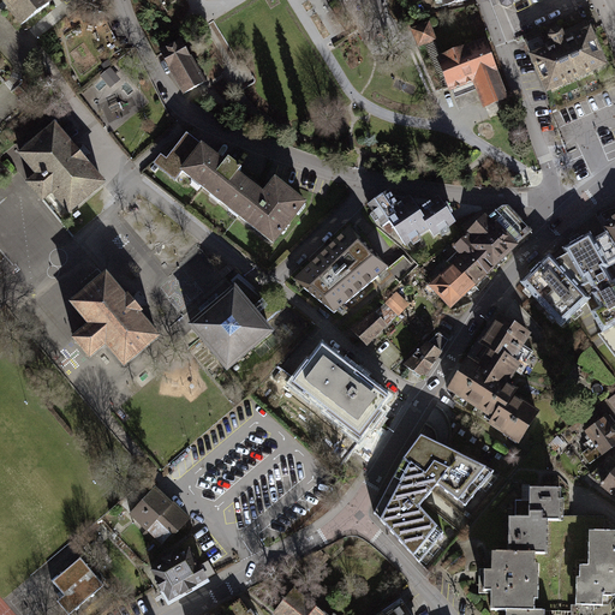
[(0,0),(21,24),(49,0),(0,0)]
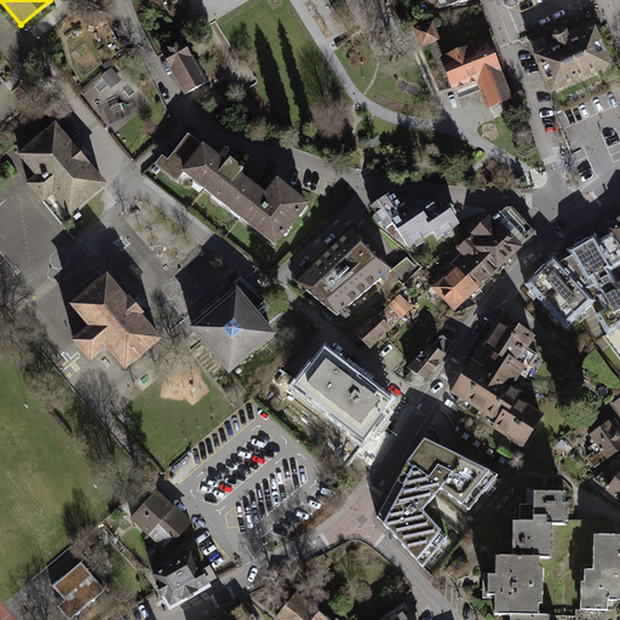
[(434,24),(415,30),(423,49),(441,42),(434,24)]
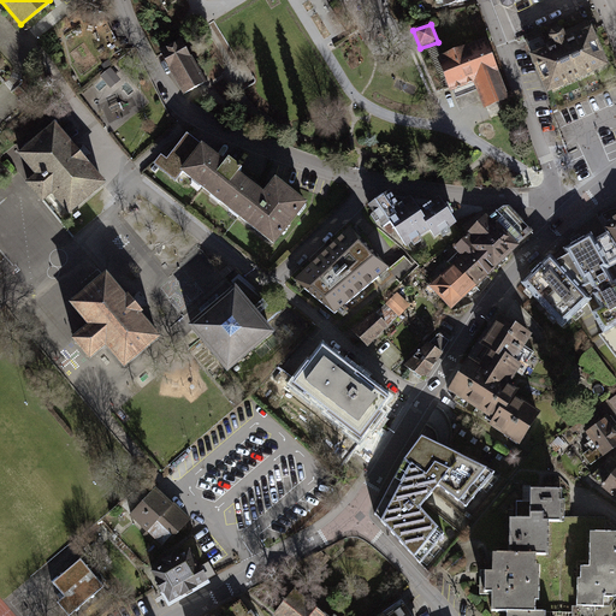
[(542,33),(525,40),(533,60),(545,87),(548,92),(550,90),(606,66),(591,31),(566,42),(562,33),(550,37),(555,47),(550,49),(542,33)]
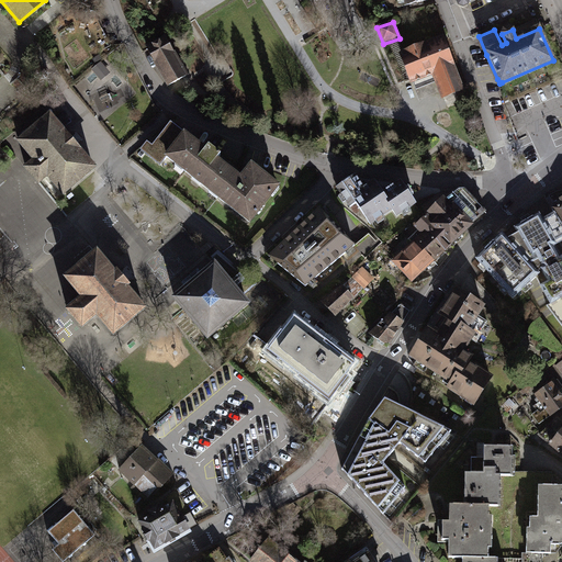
[(447,34),(403,49),(413,78),(440,68),(449,92),(462,87),(454,63),(458,62),(447,34)]
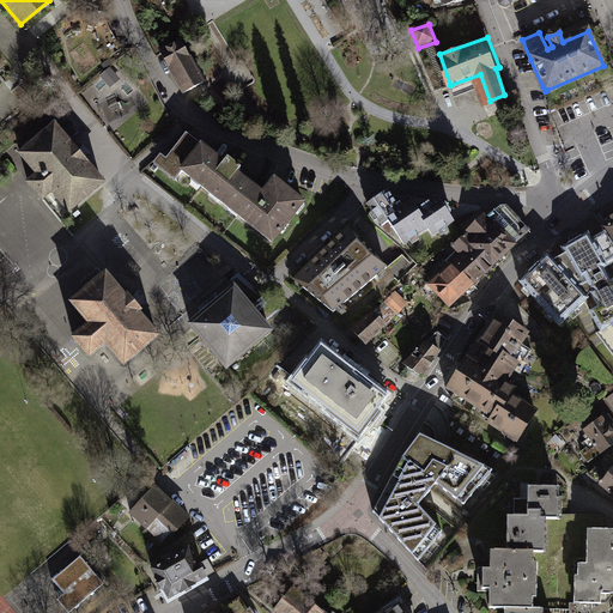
[(204,85),(180,43),(159,54),(184,97),(204,85)]
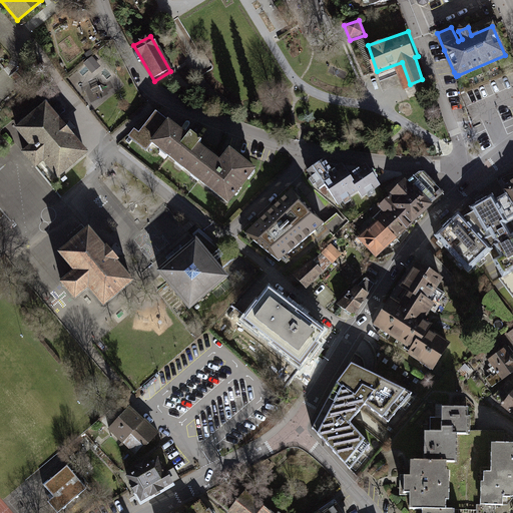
[(17,129),(32,146),(23,153),(35,167),(43,160),(57,177),(86,153),(72,137),(73,137),(60,121),(59,122),(45,106),(17,129)]
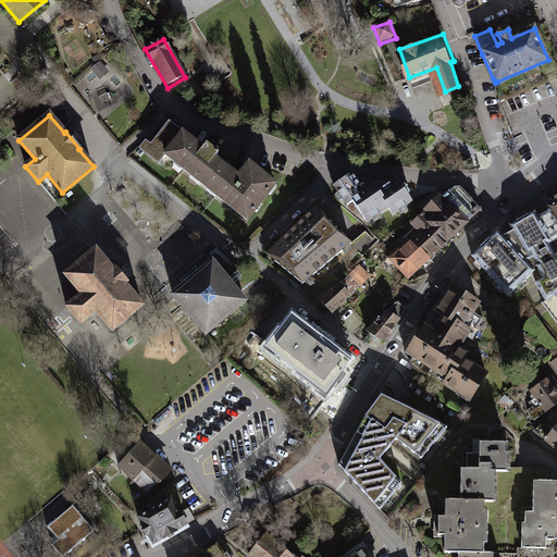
[(209,190),(226,169),(230,163),(207,145),(202,150),(197,146),(169,124),(149,148),(163,159),(165,156),(209,190)]
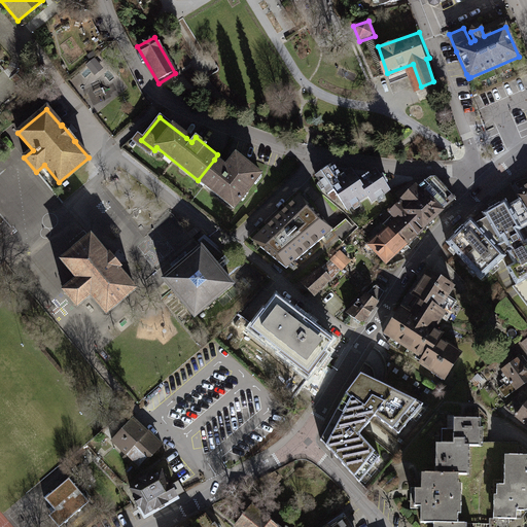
[(214,160),(198,180),(234,209),(260,176),(236,156),(225,169),(220,165),(214,160)]
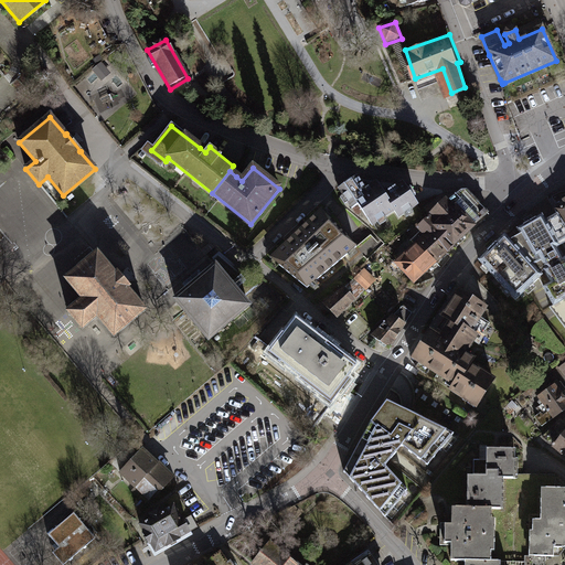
[(405,228),(424,214),(404,189),(387,202),(377,189),(356,204),(379,233),(397,219),(405,228)]
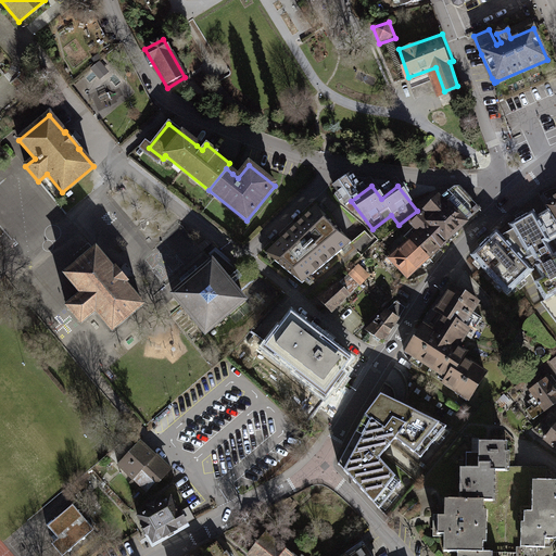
[(411,279),(484,207),(464,187),(455,194),(451,189),(414,225),(418,230),(390,257),(411,279)]
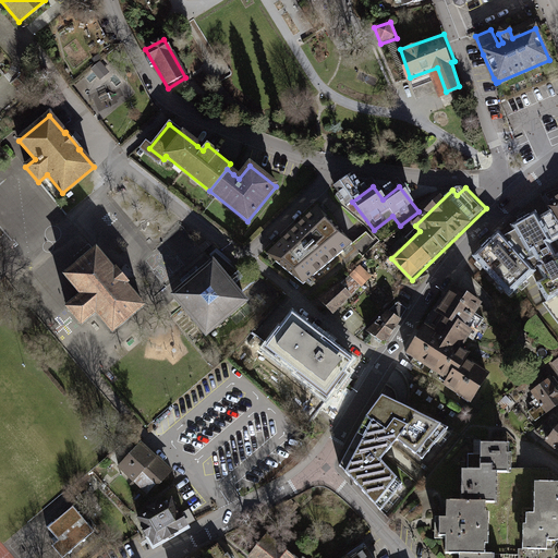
[(557,190),(554,191),(545,195),(552,207),(548,209),(552,214),(557,223),(557,190)]
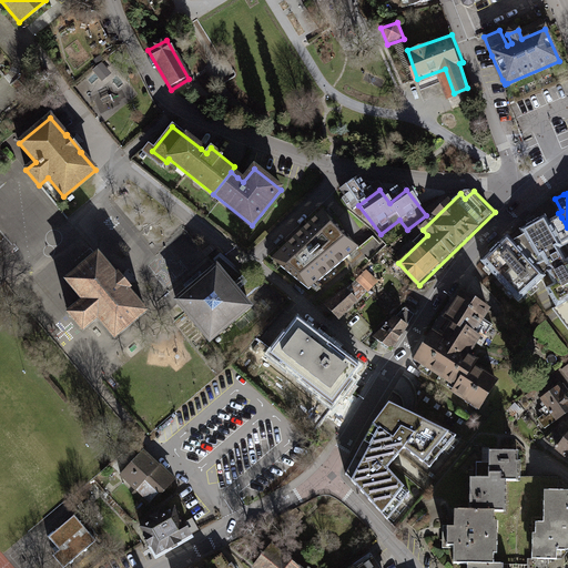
[(286,260),(321,296),(367,254),(365,252),(333,217),(310,239),(286,260)]
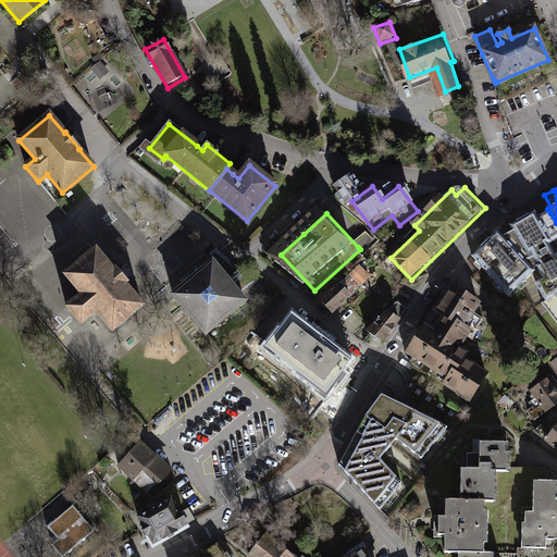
[(534,213),(510,227),(514,234),(536,270),(543,281),(535,285),(545,302),(541,304),(556,323),(556,255),(556,257),(549,246),(556,242),(556,223),(551,213),(537,219),(534,213)]
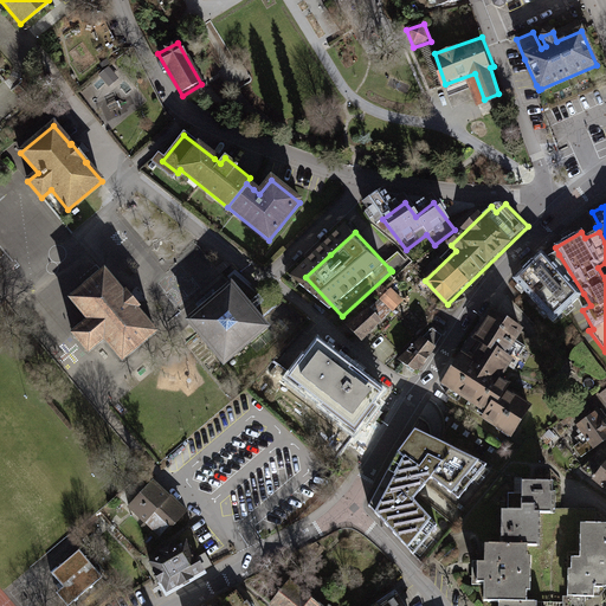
[(389,269),(392,271),(400,281),(417,266),(405,253),(389,269)]
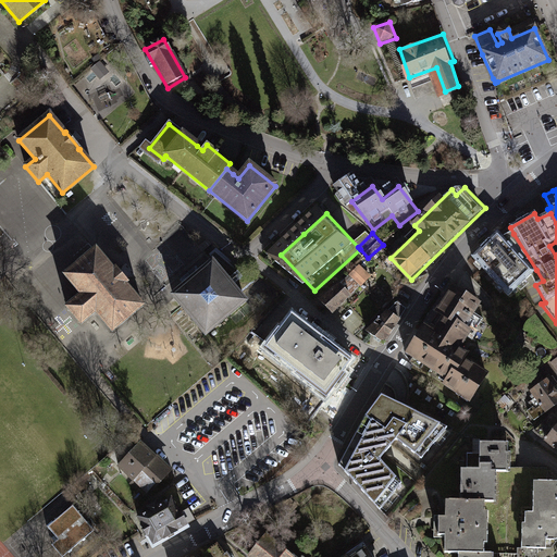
[(497,233),(470,259),(508,299),(535,274),(533,272),(536,270),(514,234),(504,239),(497,233)]
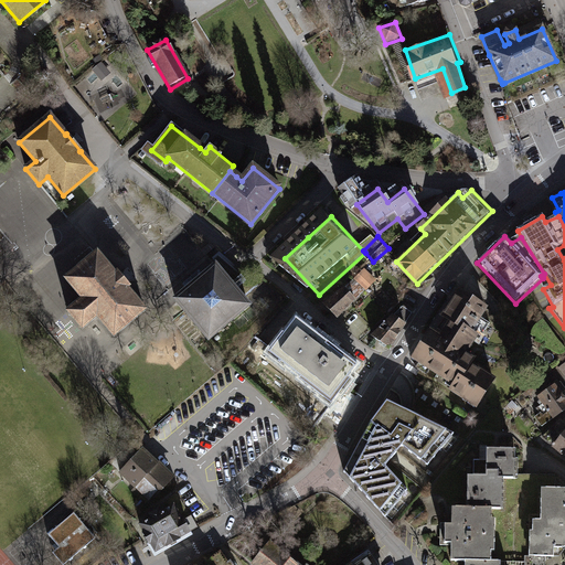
[(115,275),(97,254),(65,279),(83,299),(67,312),(82,329),(97,317),(114,337),(146,310),(127,289),(129,288),(117,274),(115,275)]
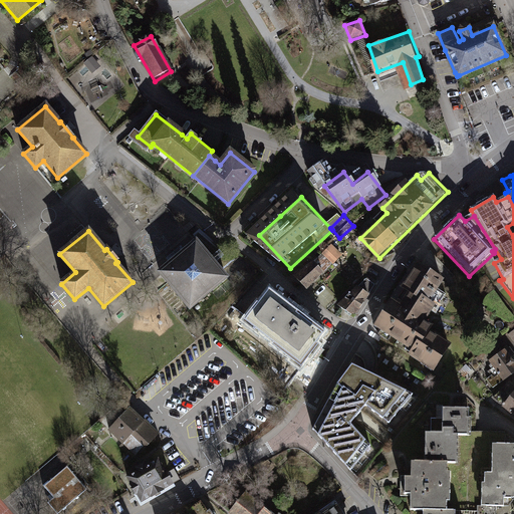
[(171,265),(160,273),(190,309),(226,279),(220,271),(232,261),(221,252),(218,254),(204,237),(197,243),(196,242),(187,251),(171,265)]
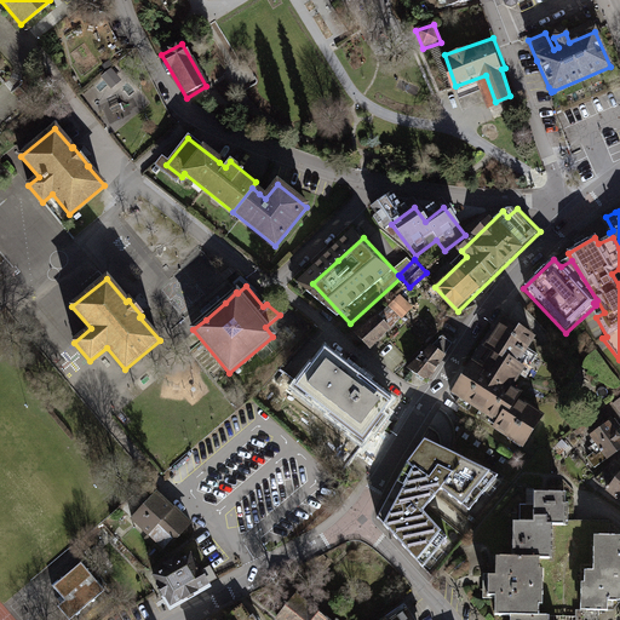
[(384,309),(361,328),(374,345),(399,326),(384,309)]
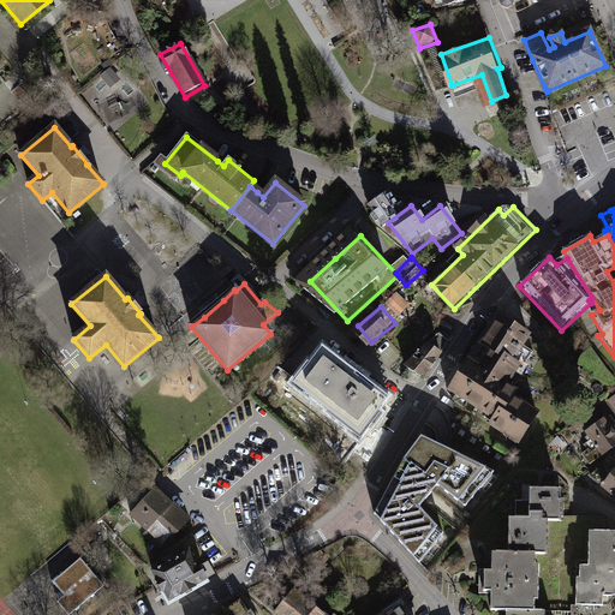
[(477,366),(469,360),(447,393),(487,418),(488,418),(493,421),(488,428),(519,447),(541,415),(514,398),(518,392),(509,386),(520,370),(521,371),(535,352),(526,347),(533,338),(499,315),(478,346),(482,348),(475,359),(479,362),(477,366)]
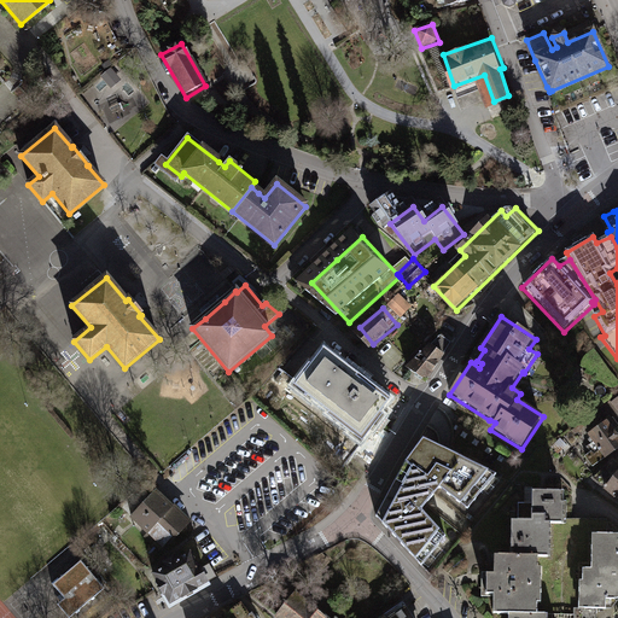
[(427,378),(447,350),(431,339),(412,366),(427,378)]
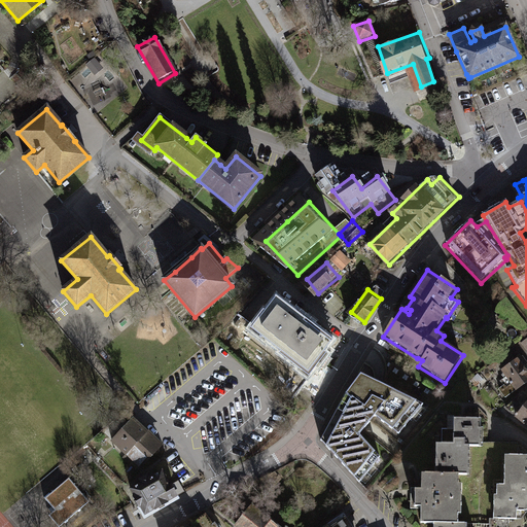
[(273,294),(248,326),(306,371),(330,339),(311,323),(273,294)]
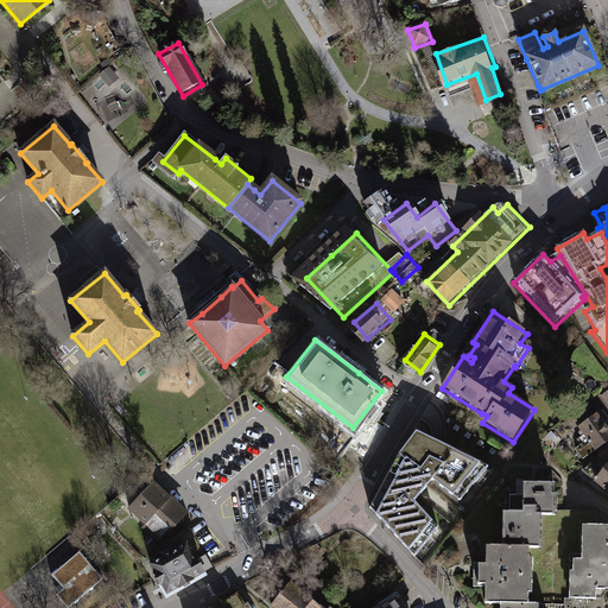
[(607,417),(603,410),(577,429),(582,436),(576,441),(580,445),(575,449),(583,461),(594,453),(595,454),(607,444),(607,417)]
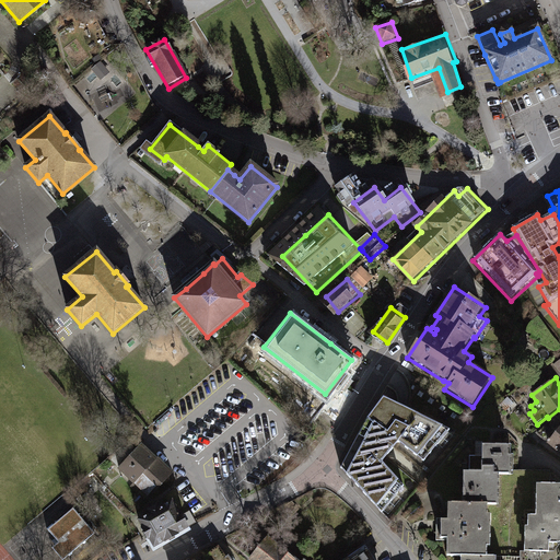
[(514,405),(508,397),(499,406),(505,412),(514,405)]
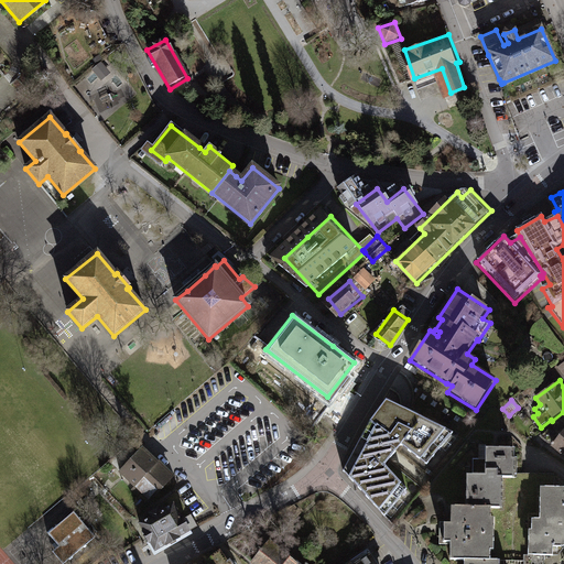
[(343,474),(384,519),(407,492),(384,469),(401,448),(426,467),(453,435),(386,404),(369,425),(343,474)]
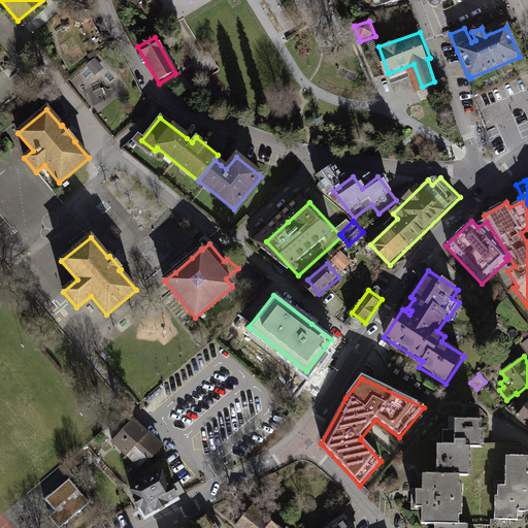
[(527,396),(524,393),(506,409),(527,428),(527,396)]
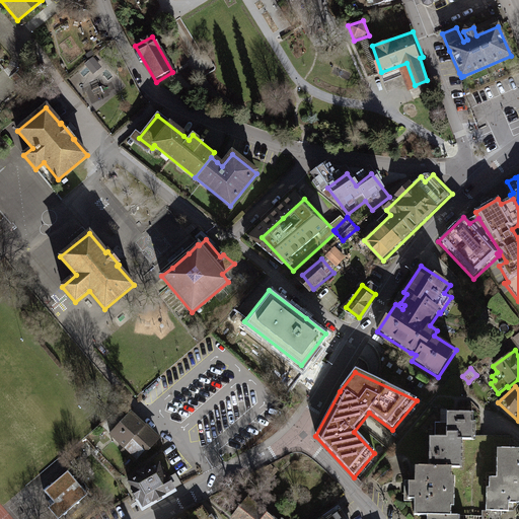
[(135,411),(112,434),(137,459),(160,436),(135,411)]
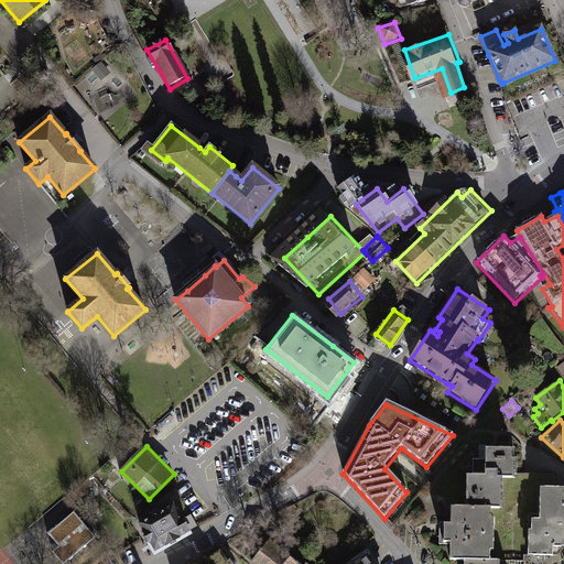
[(486,447),(485,476),(498,476),(498,483),(502,483),(517,483),(518,458),(514,458),(514,447),(486,447)]
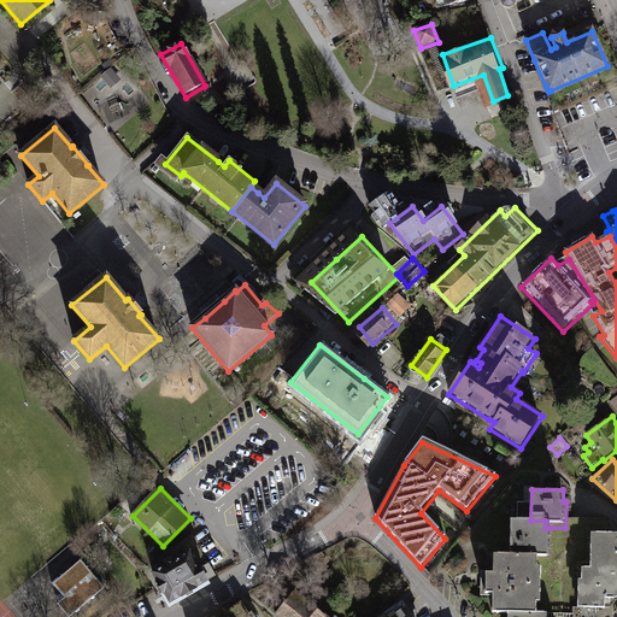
[(510,526),(509,562),(538,562),(550,562),(550,528),(545,528),(545,521),(530,521),(530,526),(510,526)]
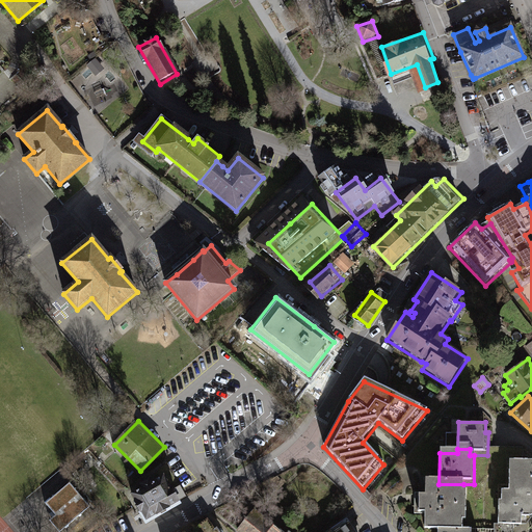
[(495,525),(494,531),(512,531),(512,528),(522,528),(523,520),(531,520),(531,463),(510,463),(509,494),(502,494),(502,504),(500,504),(499,525),(495,525)]
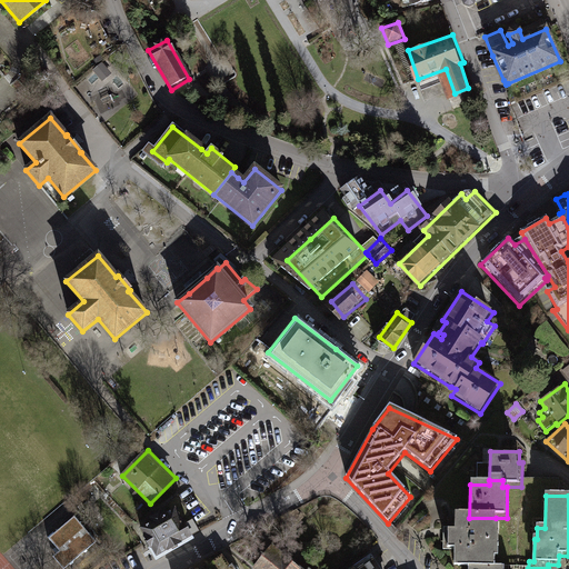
[(140,525),(157,553),(191,535),(176,506),(162,513),(159,509),(149,515),(151,519),(140,525)]
